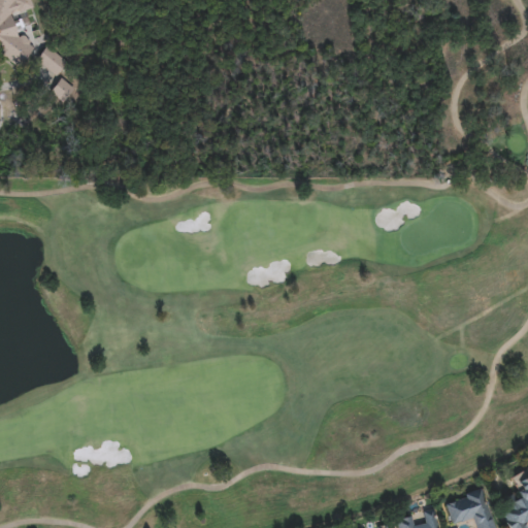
[(0,0),(32,0),(35,9),(13,14),(19,35),(29,38),(32,53),(29,61),(14,65),(4,62),(2,53),(0,52),(0,0)]
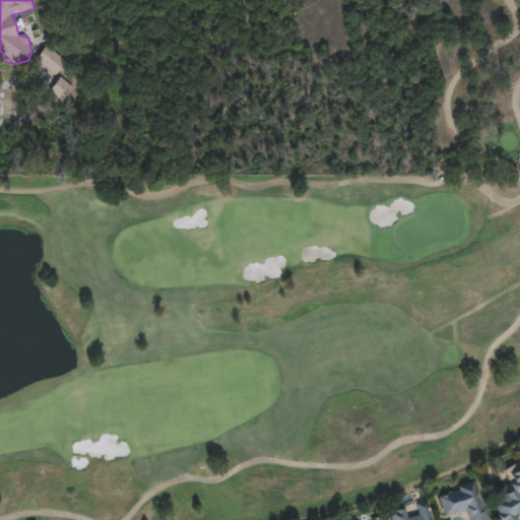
[(54,76),(35,59),(47,46),(66,63),(54,76)]
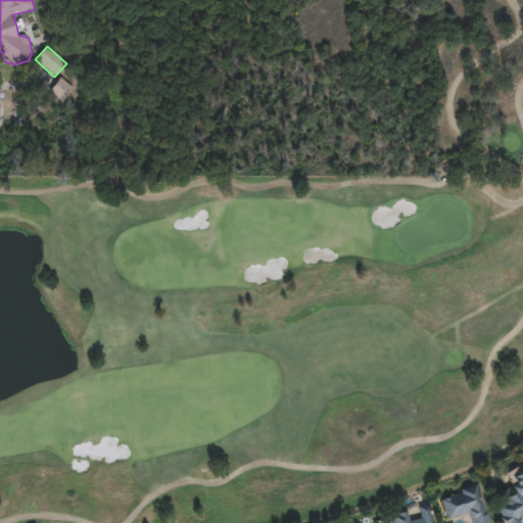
[(62,103),(48,92),(60,78),(74,89),(62,103)]
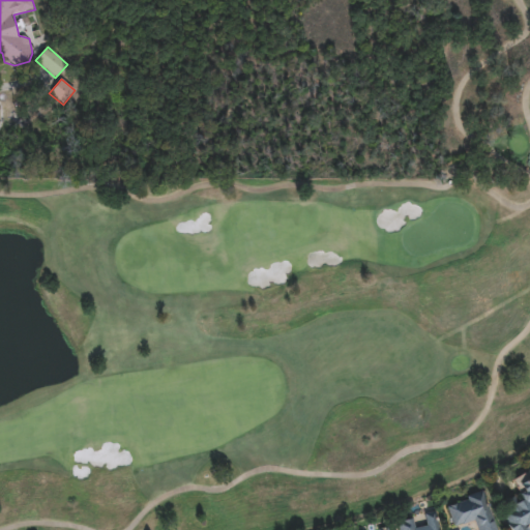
[(529,529),(508,529),(498,510),(522,496),(513,481),(529,471),(529,529)]
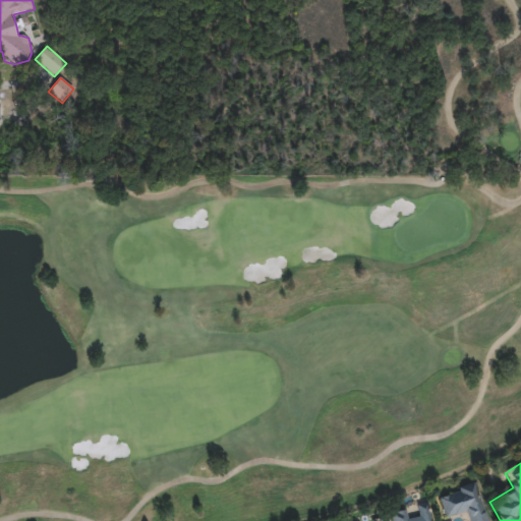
[(487,520),(468,520),(465,512),(446,518),(439,496),(476,483),(487,520)]
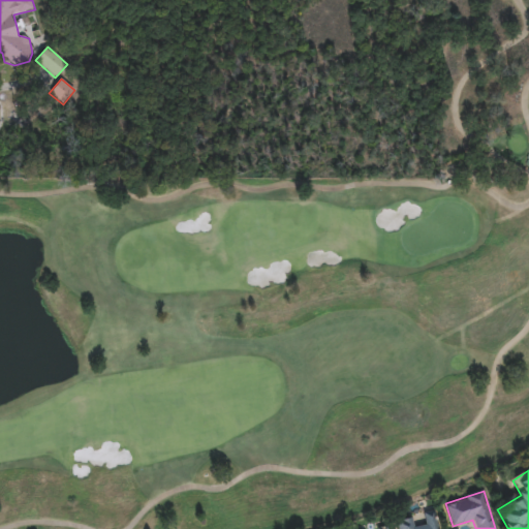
[(398,528),(397,519),(411,516),(413,526),(426,524),(424,512),(435,510),(438,528),(398,528)]
